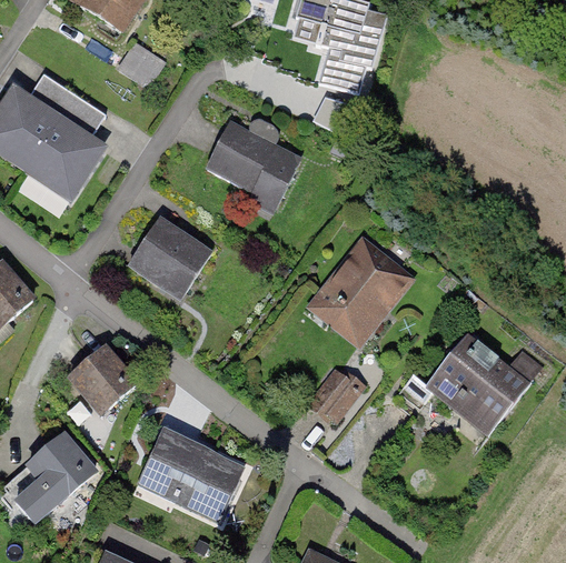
[(68,0),(67,1),(127,37),(147,0),(68,0)]
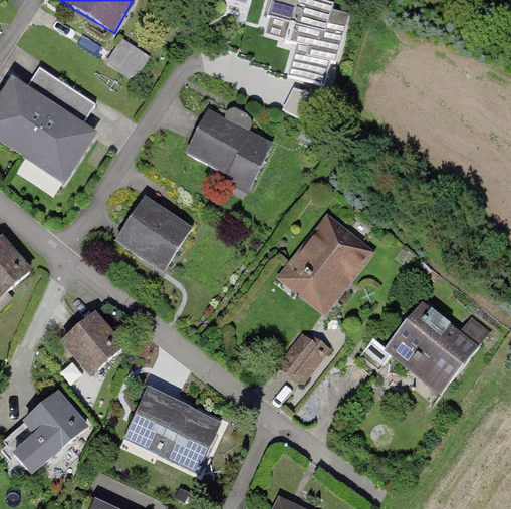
[(283,76),(323,86),(330,62),(339,64),(352,11),(333,7),(335,0),(268,0),(260,31),(278,36),(276,44),(290,48),(283,76)]
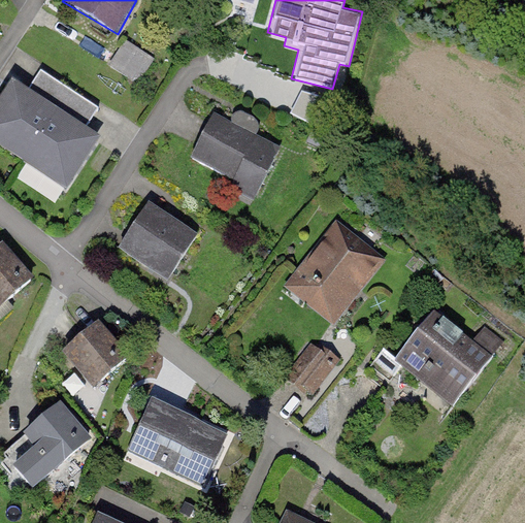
[(140,78),(155,54),(123,35),(108,60),(140,78)]
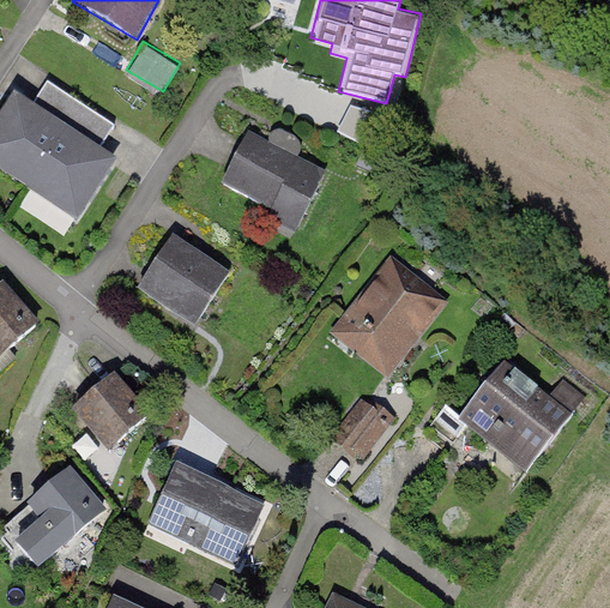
[(29,104),(12,94),(0,112),(0,166),(74,215),(112,158),(95,148),(112,121),(46,78),(29,104)]
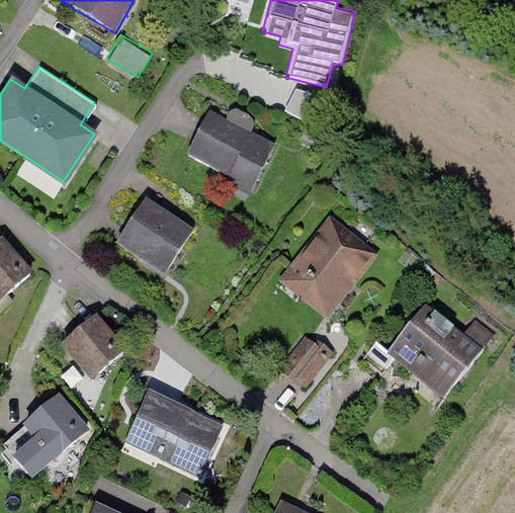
[(276,143),(208,110),(188,154),(256,185),(276,143)]
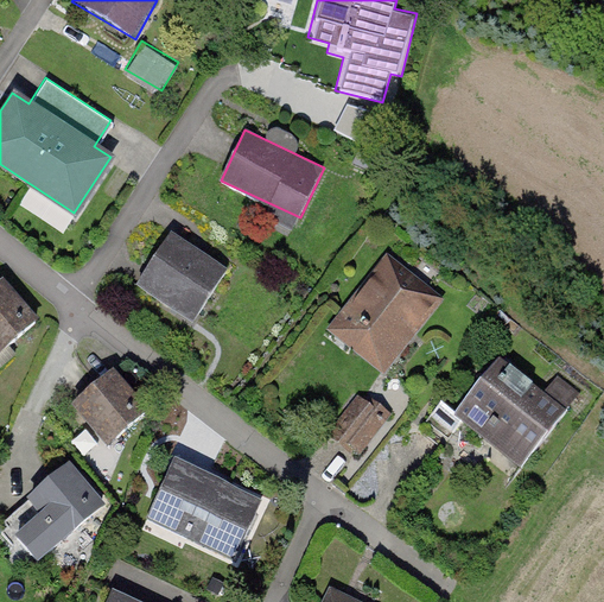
[(227,265),(171,233),(141,285),(197,317),(227,265)]
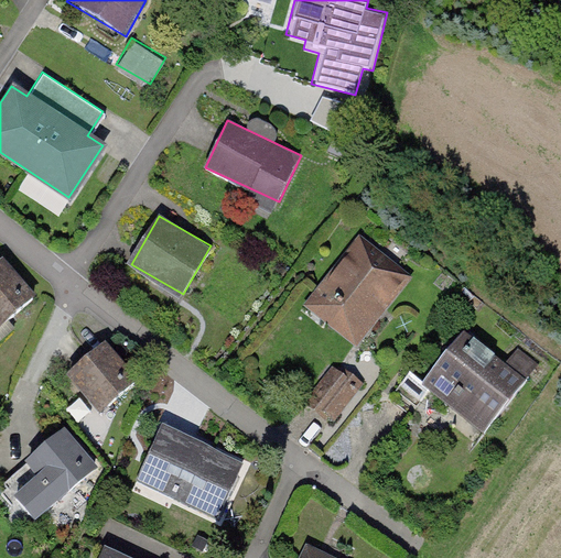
[(358,240),(310,301),(354,336),(402,275),(358,240)]
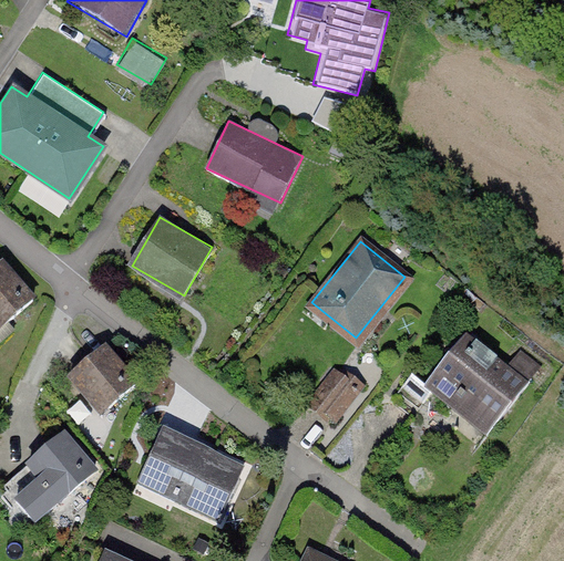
[(0,324),(32,297),(0,261),(0,324)]
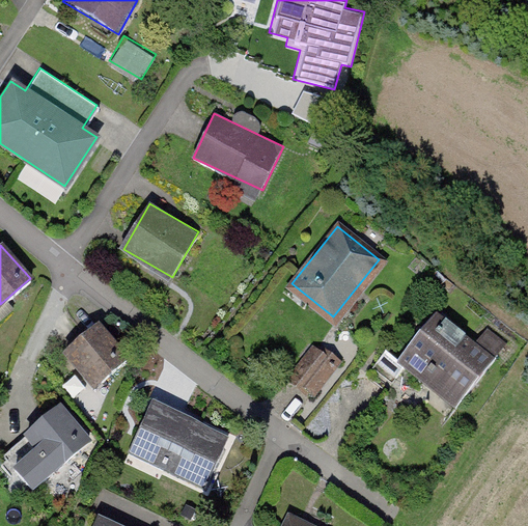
[(494,357),(435,309),(396,357),(384,348),(364,372),(384,388),(403,364),(420,379),(428,369),(462,395),(494,357)]
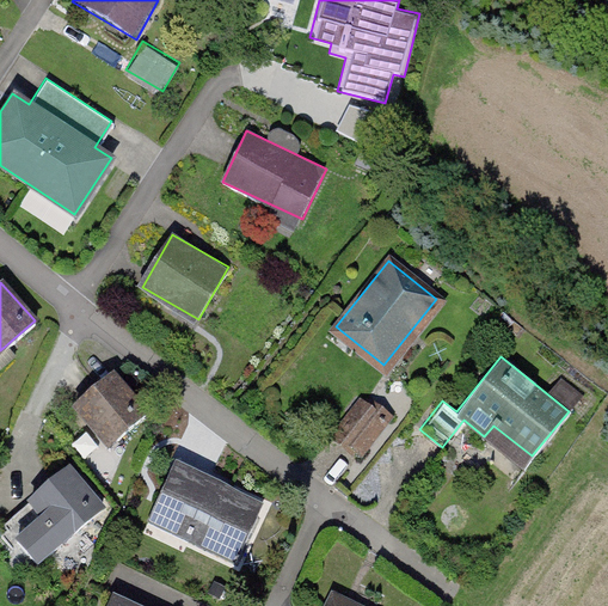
[(143,411),(110,373),(73,405),(106,444),(143,411)]
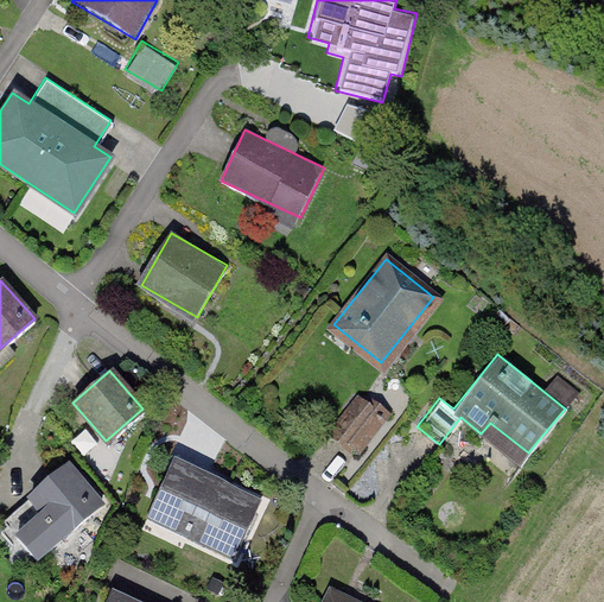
[(355,398),(331,428),(356,448),(380,418),(355,398)]
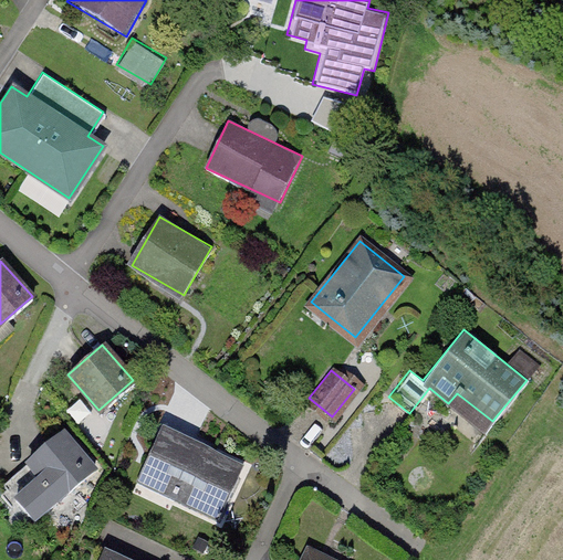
[(243,460),(162,425),(138,479),(221,514),(243,460)]
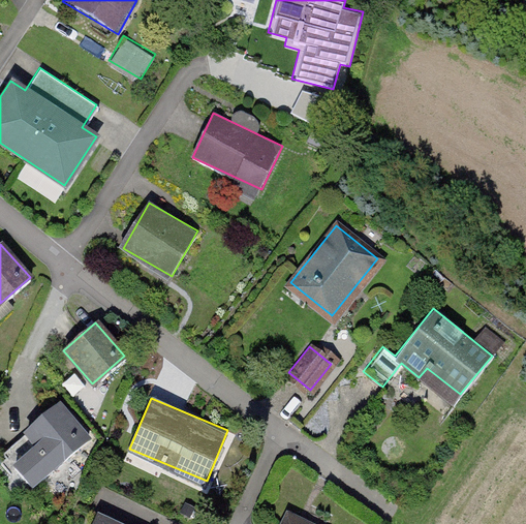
[(31,485),(86,437),(57,404),(2,452),(31,485)]
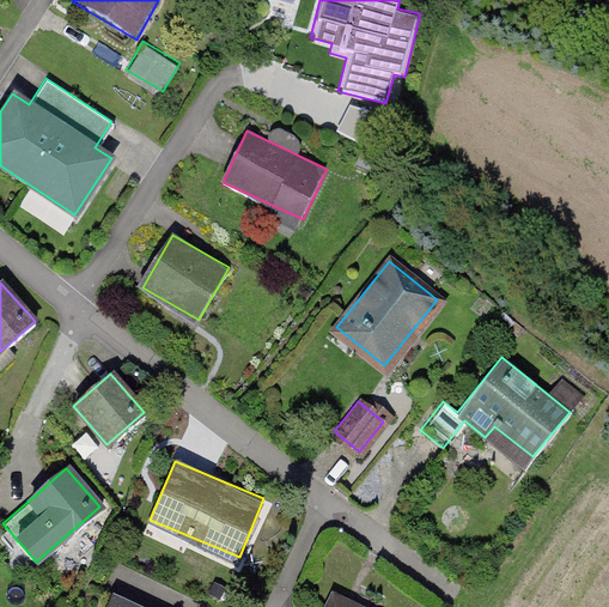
[(369,606),(332,590),(323,606),(369,606)]
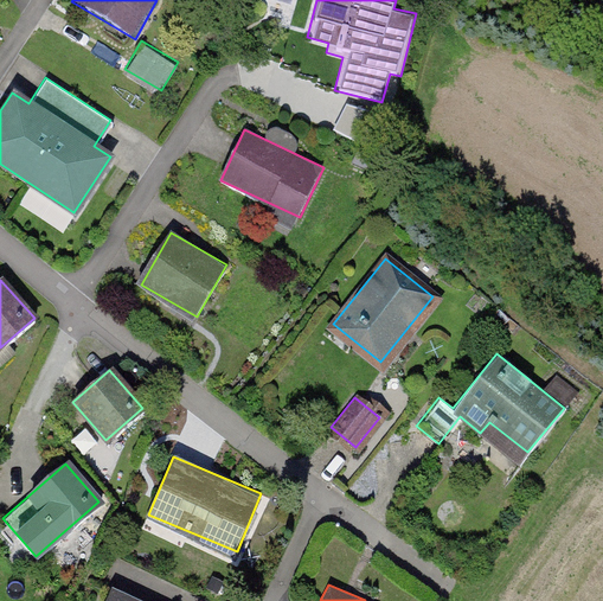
[(136,600),(113,590),(107,600),(136,600)]
